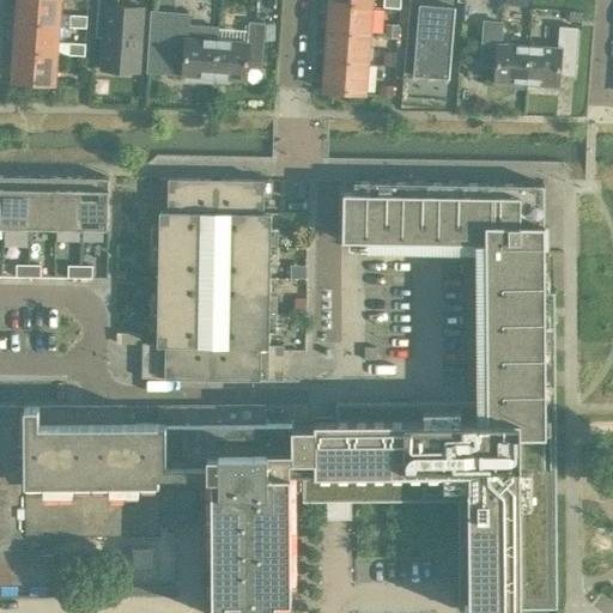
[(19,0),(19,22),(58,24),(58,0),(19,0)]
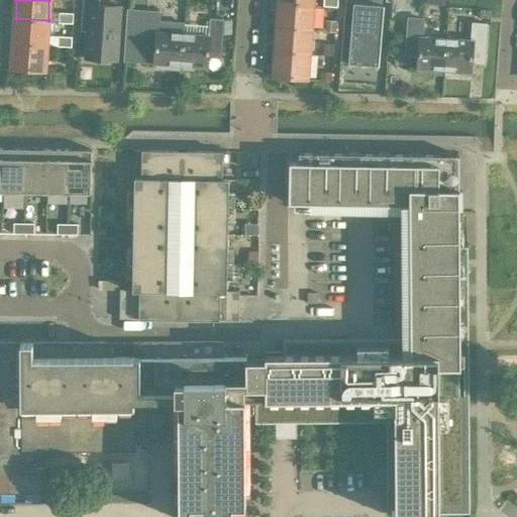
[(88,31),(86,59),(116,61),(119,6),(99,5),(99,0),(82,0),(80,31),(88,31)]
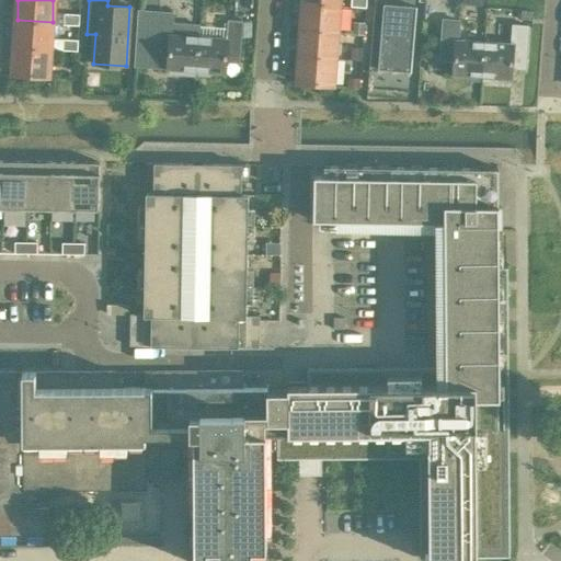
[(484,41),(482,77),(496,78),(495,81),(508,82),(508,78),(511,78),(512,67),(525,68),(526,37),(527,37),(530,0),(511,0),(508,35),(512,35),(511,43),(484,41)]
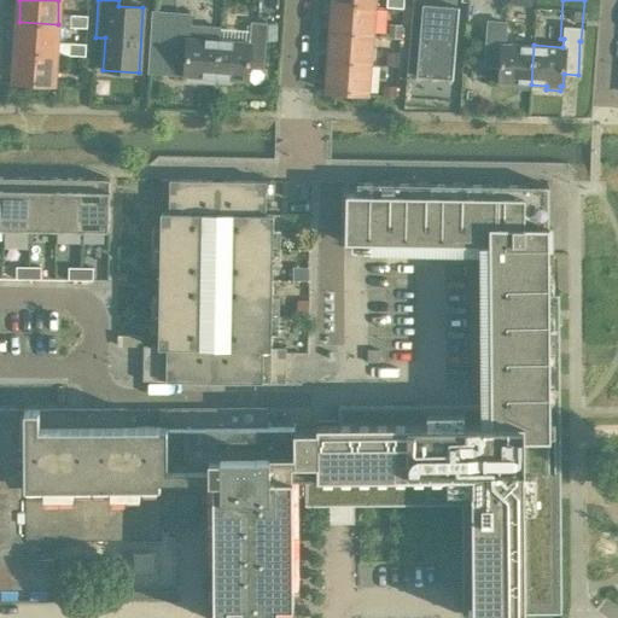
[(371,35),(373,6),(334,3),(332,31),(371,35)]
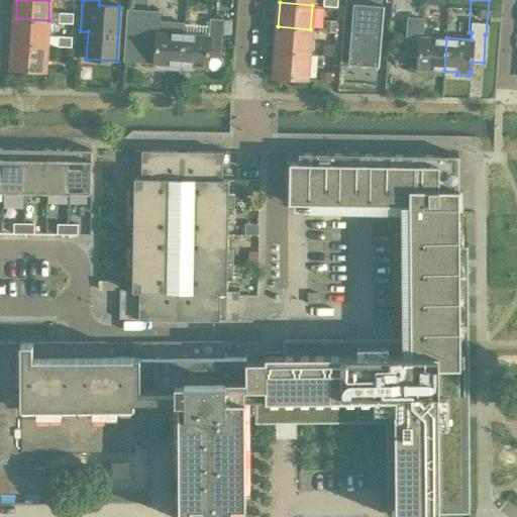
[(384,67),(388,6),(356,4),(353,65),(384,67)]
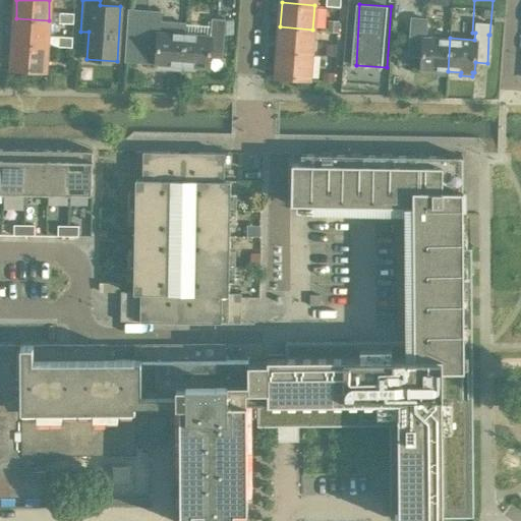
[(59,22),(73,23),(73,13),(59,12),(59,22)]
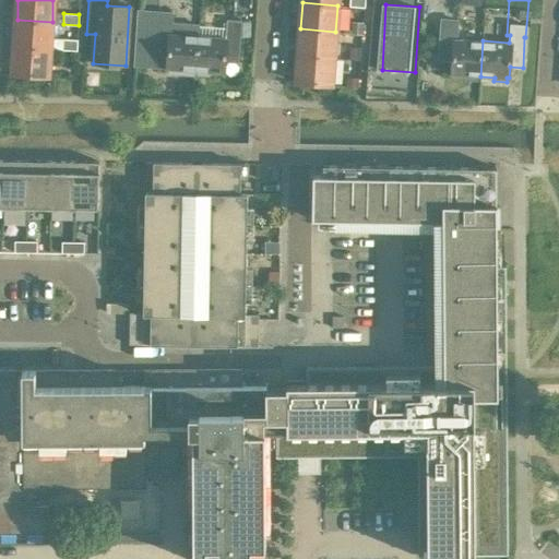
[(167,70),(194,71),(198,37),(170,35),(171,15),(157,14),(155,49),(168,50),(167,70)]
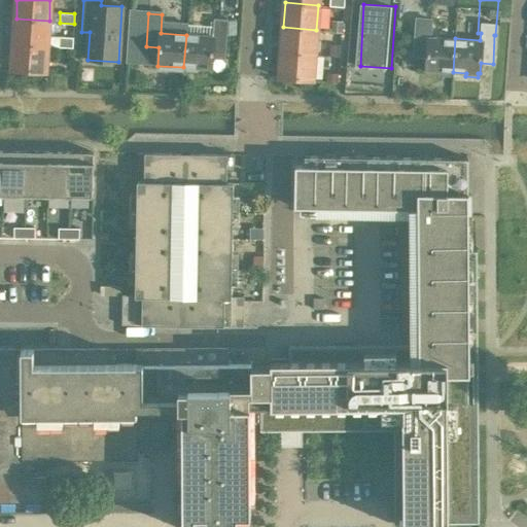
[(16,19),(14,43),(47,45),(49,21),(16,19)]
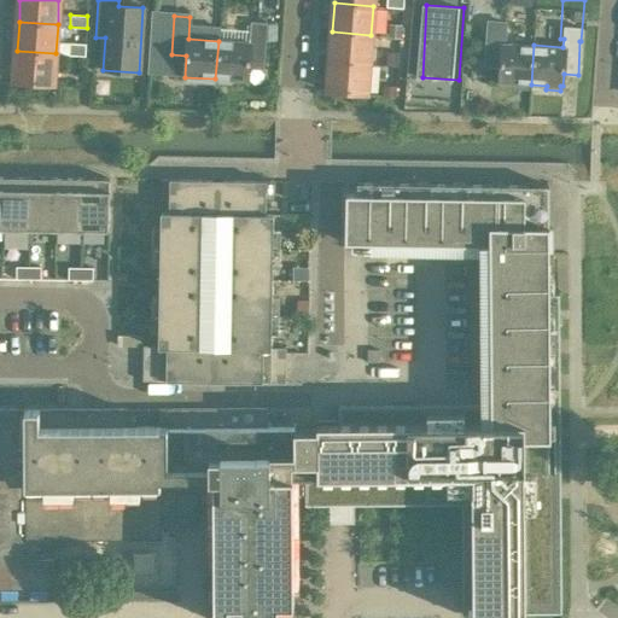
[(250,42),(219,41),(215,79),(248,81),(249,60),(263,62),(266,23),(251,22),(250,42)]
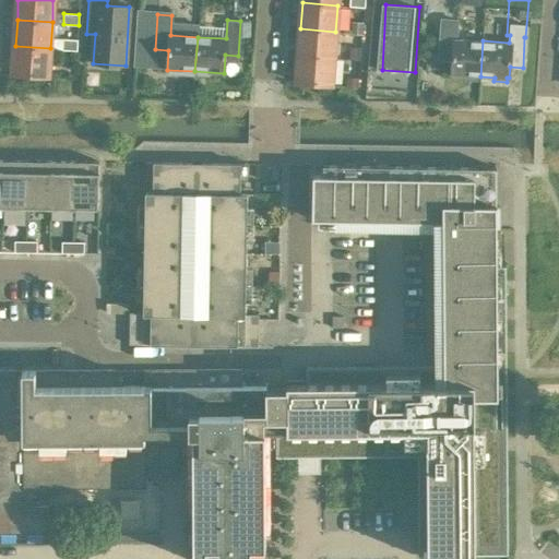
[(452,74),(480,76),(483,40),(454,38),(455,21),(442,20),(440,54),(453,55),(452,74)]
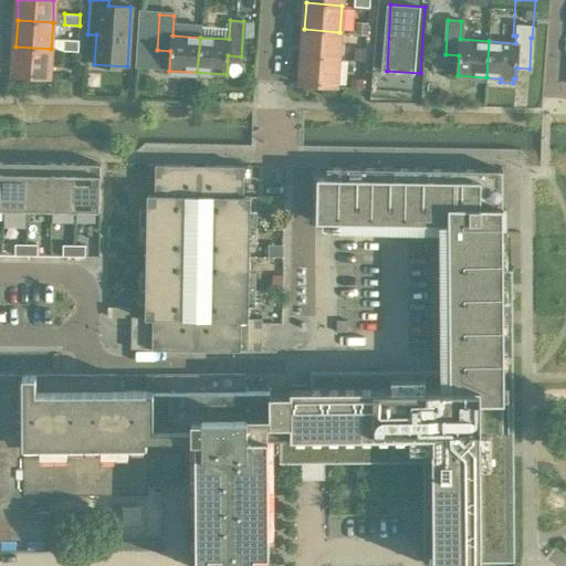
[(304,29),(302,55),(337,59),(339,32),(304,29)]
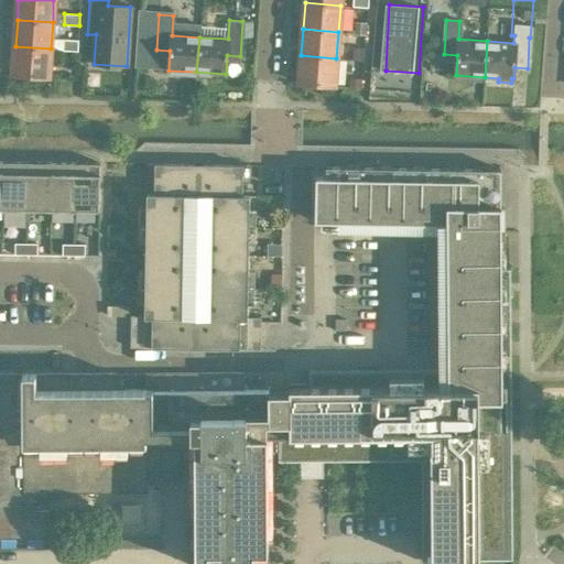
[(62,50),(77,51),(78,40),(63,39),(62,50)]
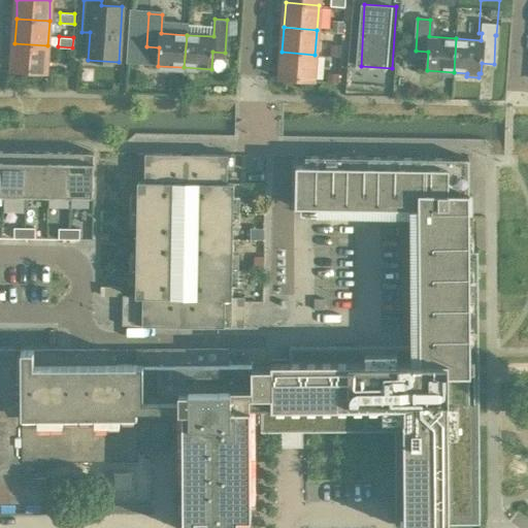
[(45,71),(47,45),(14,43),(12,69),(45,71)]
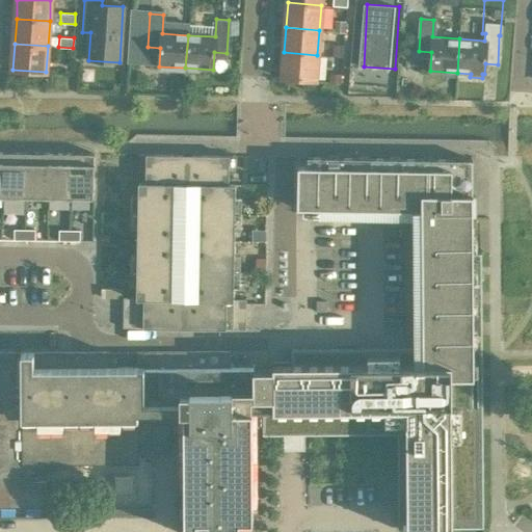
[(342,46),(334,46),(333,55),(342,56),(342,46)]
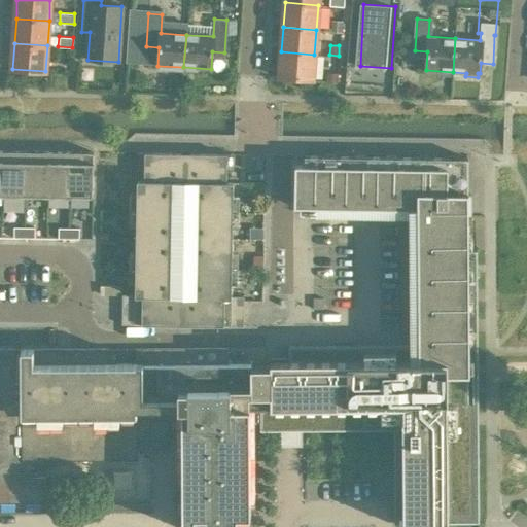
[(312,80),(314,55),(281,51),(279,77),(312,80)]
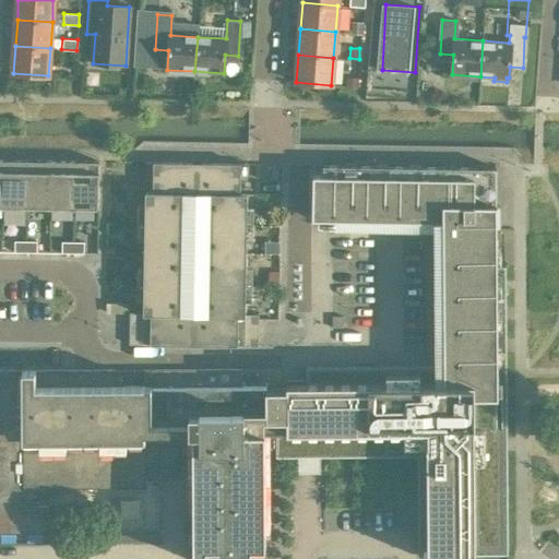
[(357,87),(358,79),(347,78),(346,86),(357,87)]
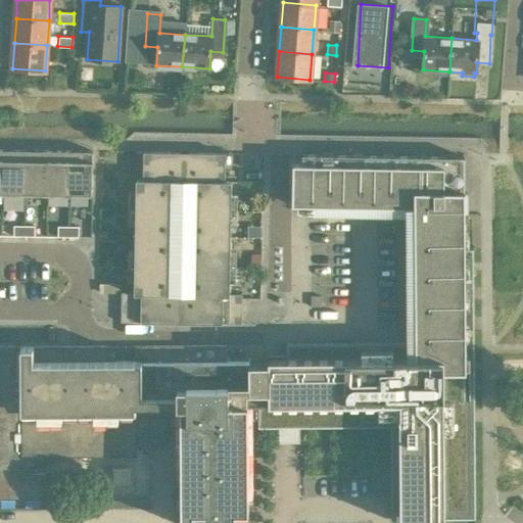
[(26,193),(27,149),(4,148),(4,192),(3,203),(26,203),(26,193)]
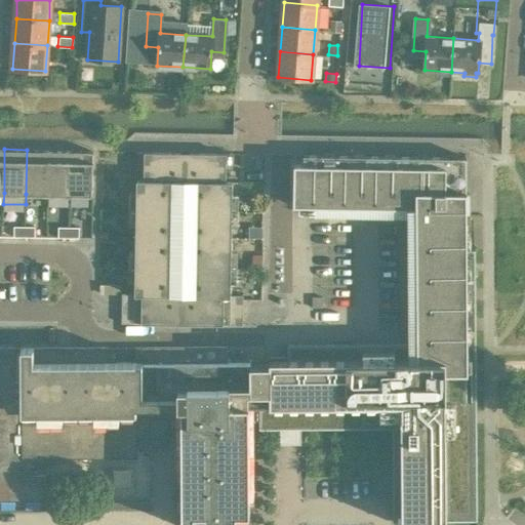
[(26,194),(48,194),(49,150),(27,150),(26,194)]
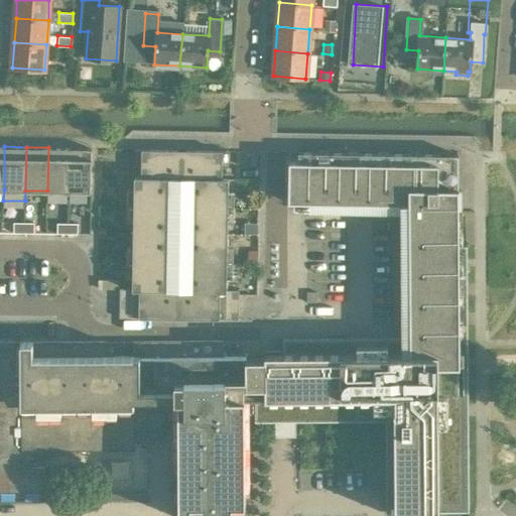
[(47,190),(69,191),(70,147),(48,147),(47,190)]
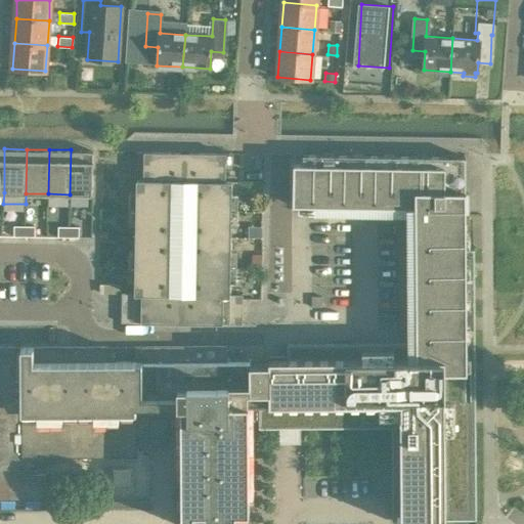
[(71,149),(70,194),(93,194),(94,150),(71,149)]
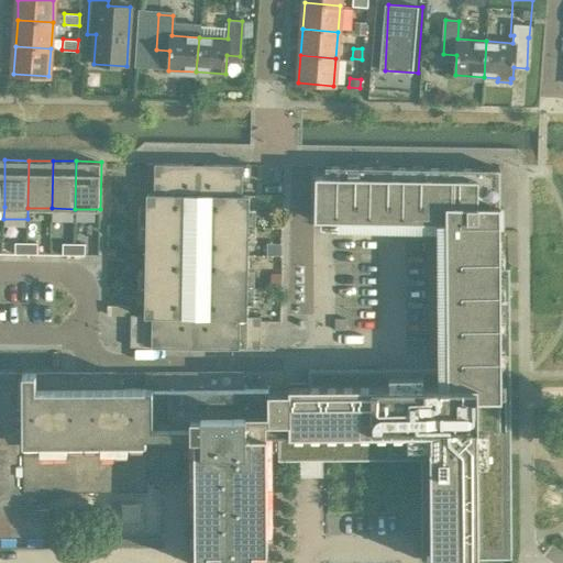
[(243,165),(147,163),(146,181),(155,181),(155,194),(147,194),(145,315),(132,315),(131,346),(261,349),(261,317),(247,316),(250,195),(242,195),(243,165)]
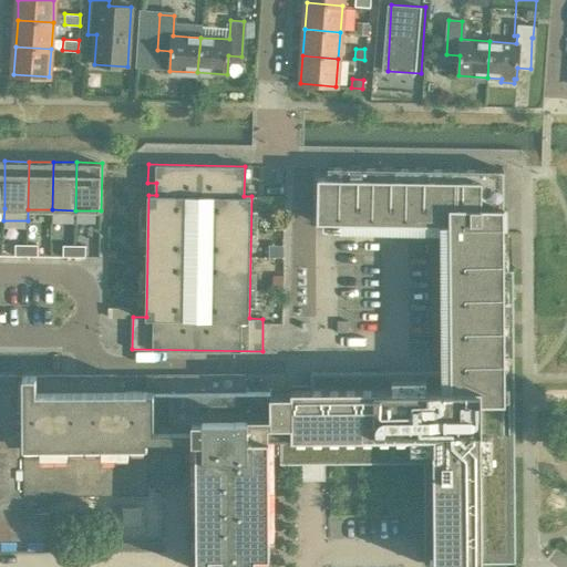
[(119,375),(0,374),(0,539),(49,539),(49,512),(34,512),(33,493),(146,493),(146,467),(162,467),(162,474),(181,473),(181,466),(195,466),(195,566),(254,566),(255,553),(269,553),(268,454),(280,454),(280,463),(302,463),(302,480),(305,480),(309,472),(310,473),(312,473),(315,473),(317,473),(318,472),(319,472),(322,480),(325,480),(325,463),(423,462),(424,563),(434,563),(433,566),(482,566),(483,563),(515,563),(513,270),(504,270),(504,267),(497,267),(497,255),(504,255),(504,232),(503,232),(503,210),(504,210),(504,171),(494,171),(493,176),(481,176),(481,169),(461,169),(460,176),(447,176),(447,169),(426,169),(426,175),(414,175),(414,168),(393,168),(393,175),(382,175),(382,168),(361,168),(361,174),(348,174),(349,167),(328,167),(327,178),(317,178),(317,222),(456,224),(456,234),(450,234),(450,267),(440,268),(440,371),(311,372),(311,395),(270,395),(270,391),(245,391),(245,373),(146,374),(146,392),(119,392),(119,375)]
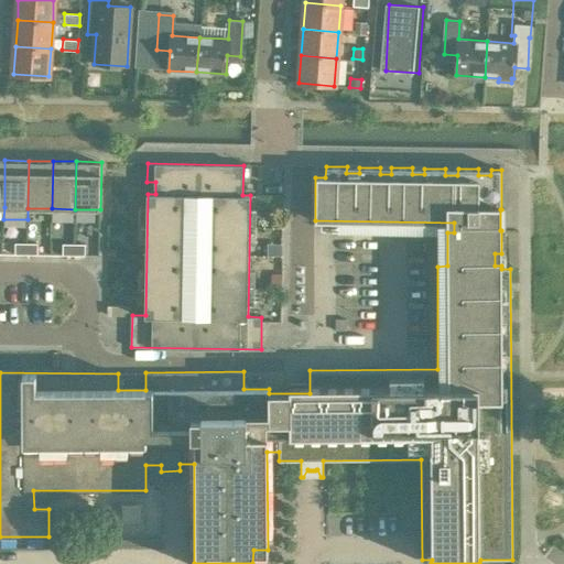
[(15,253),(26,253),(28,242),(15,241),(15,253)]
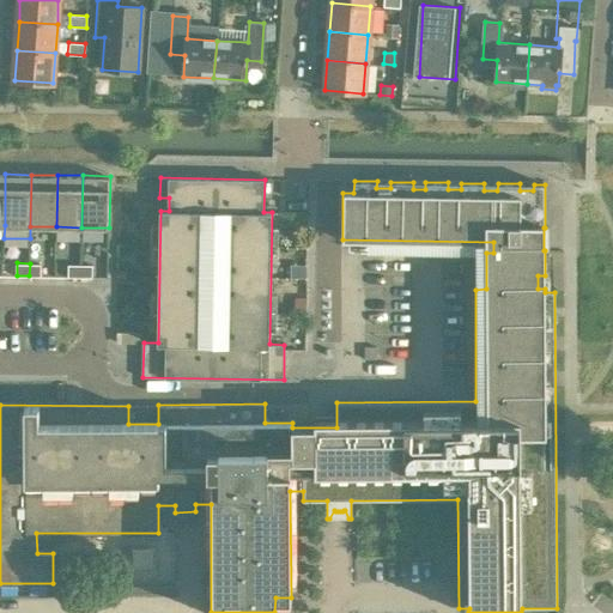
[(30,263),(29,275),(42,275),(42,263),(30,263)]
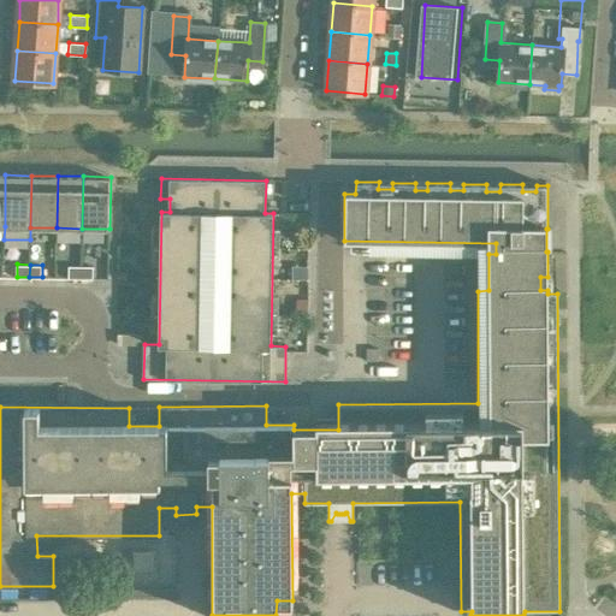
[(69,278),(81,278),(82,266),(69,265),(69,278)]
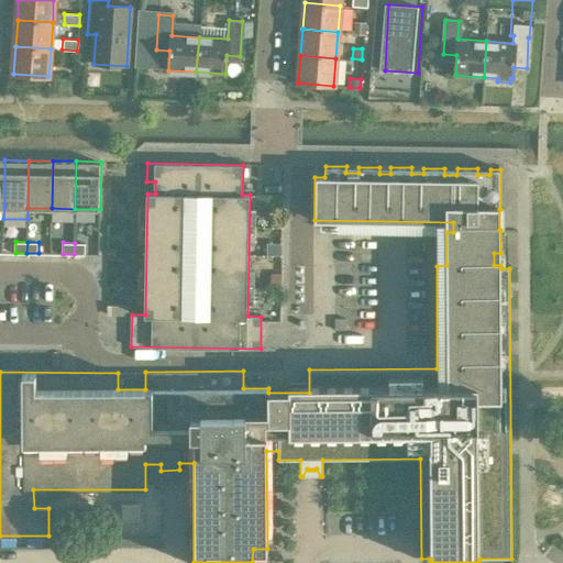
[(75,243),(74,254),(86,254),(86,243),(75,243)]
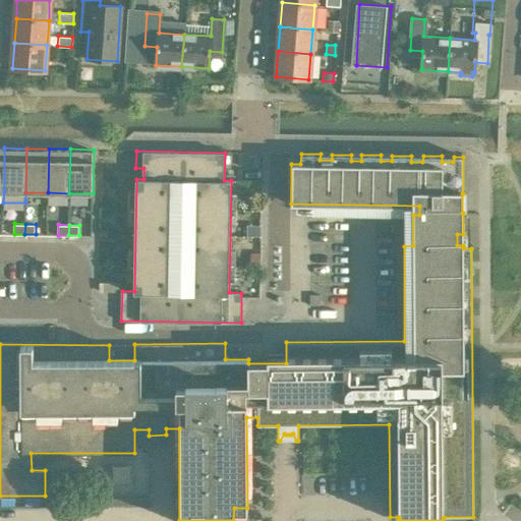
[(98,291),(121,291),(121,283),(99,283),(98,291)]
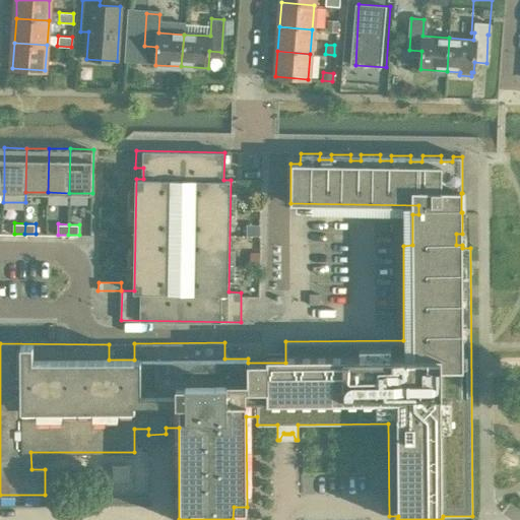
[(319,295),(309,295),(309,305),(319,305),(319,295)]
